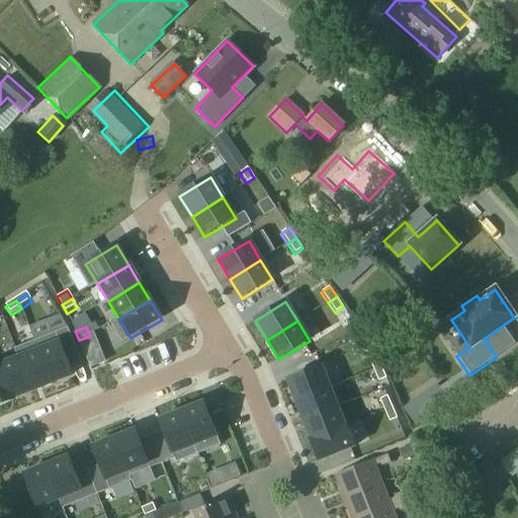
[(67,362),(79,358),(67,329),(55,333),(67,362)]
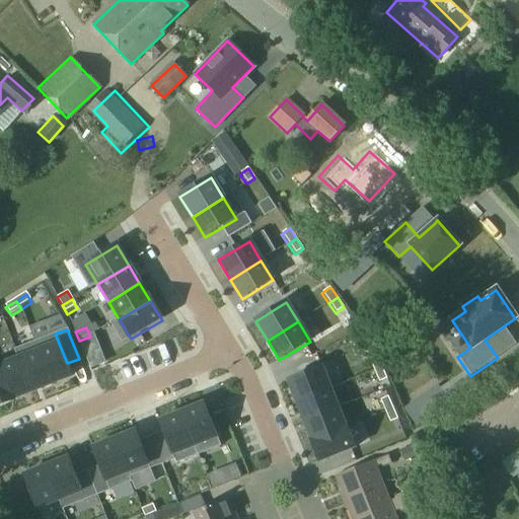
[(55,334),(33,343),(51,385),(72,376),(67,363),(55,334)]
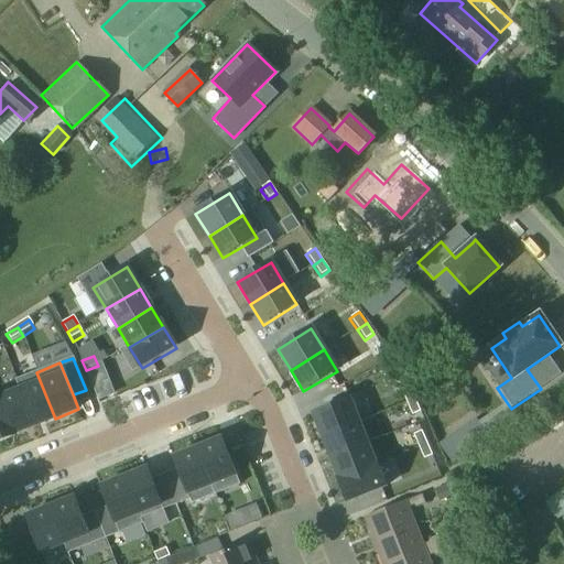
[(36,372),(15,380),(20,390),(34,426),(55,419),(36,372)]
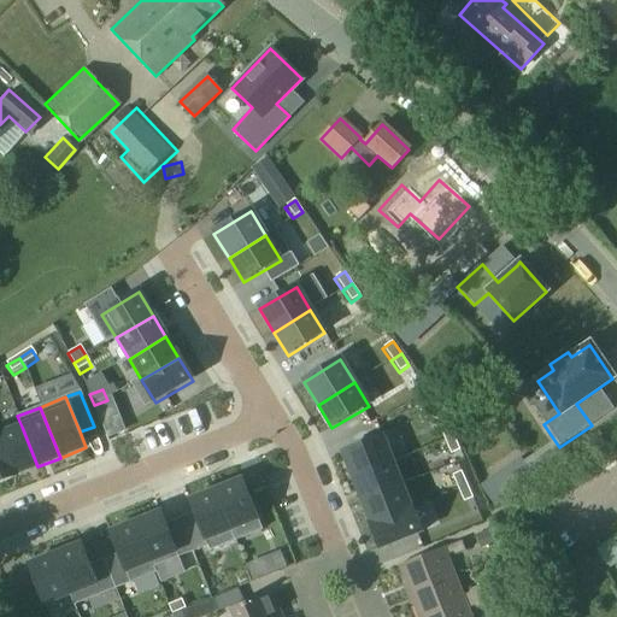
[(106,438),(122,432),(117,418),(104,423),(101,424),(106,438)]
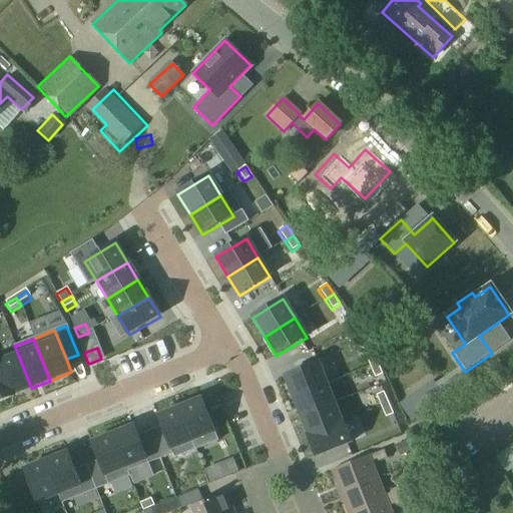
[(374,353),(365,357),(369,368),(379,364),(374,353)]
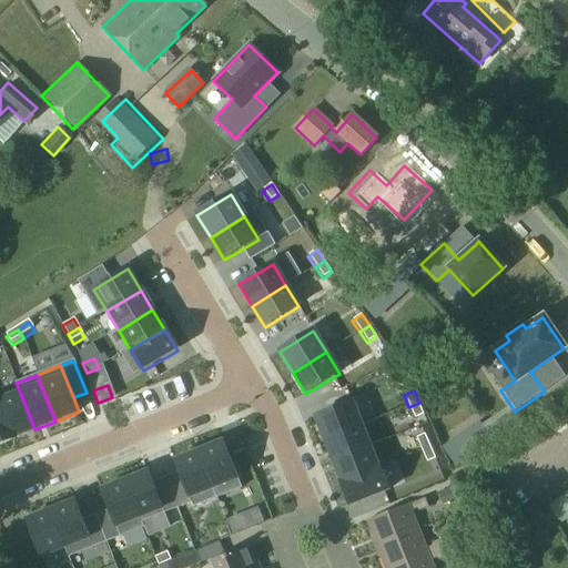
[(0,404),(13,438),(34,429),(20,393),(19,393),(0,401),(0,404)]
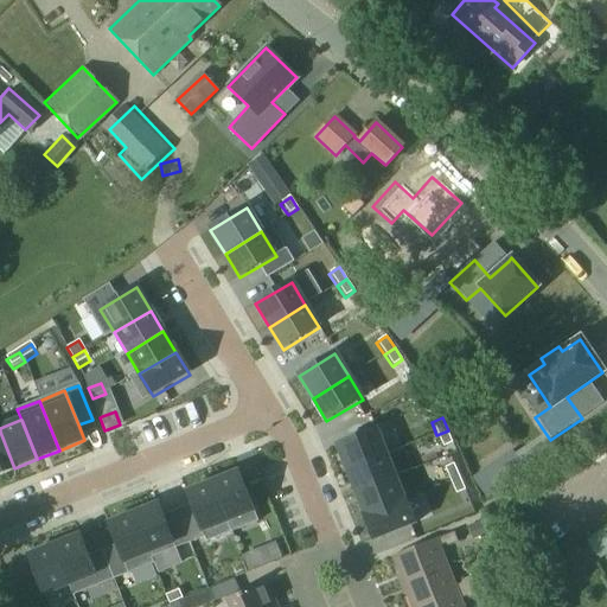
[(357,438),(338,446),(347,471),(387,455),(377,430),(357,438)]
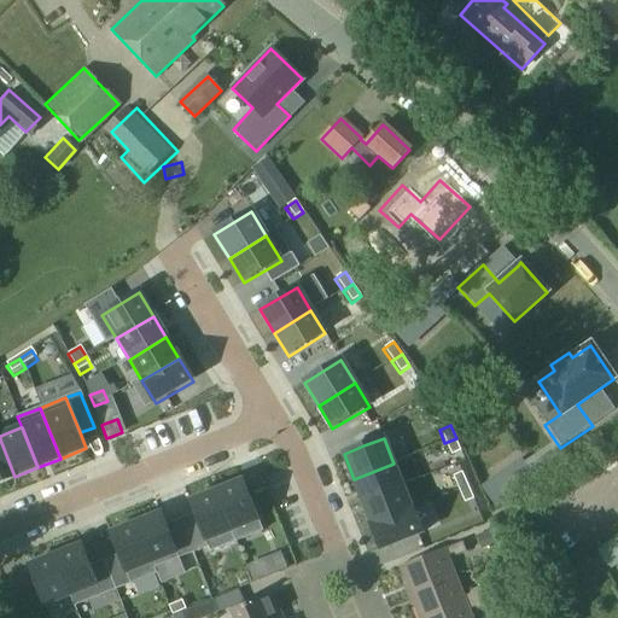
[(456,438),(444,443),(450,456),(461,452),(456,438)]
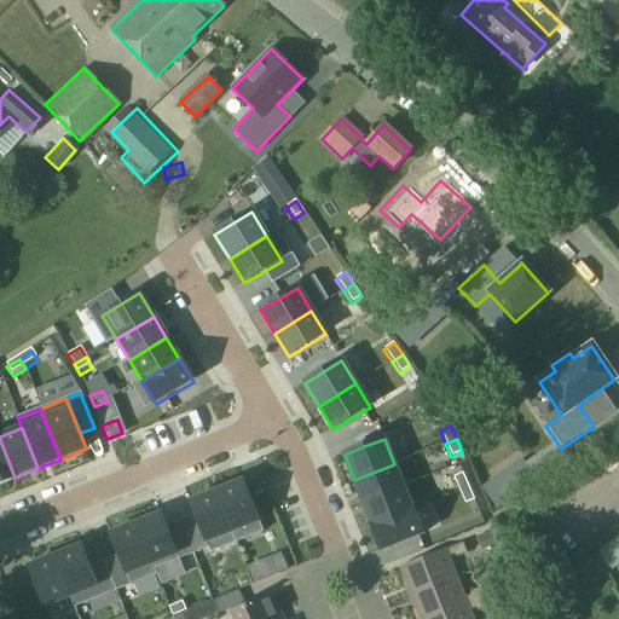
[(0,482),(15,478),(0,440),(0,482)]
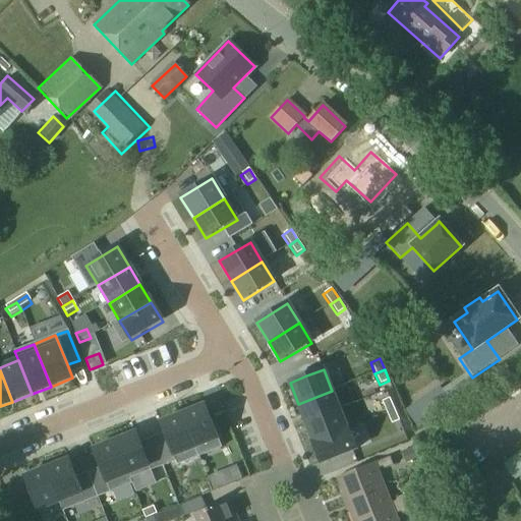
[(417,403),(427,418),(450,401),(443,391),(440,387),(417,403)]
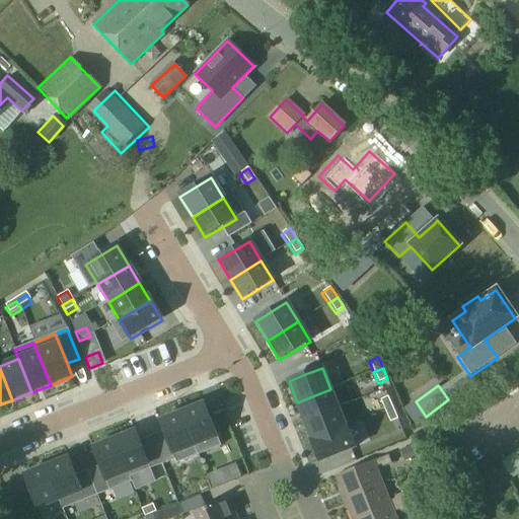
[(330,389),(297,402),(305,422),(339,409),(330,389)]
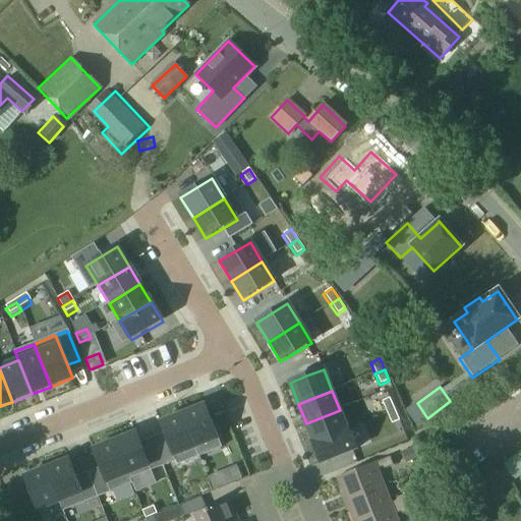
[(392,398),(383,402),(387,413),(397,409),(392,398)]
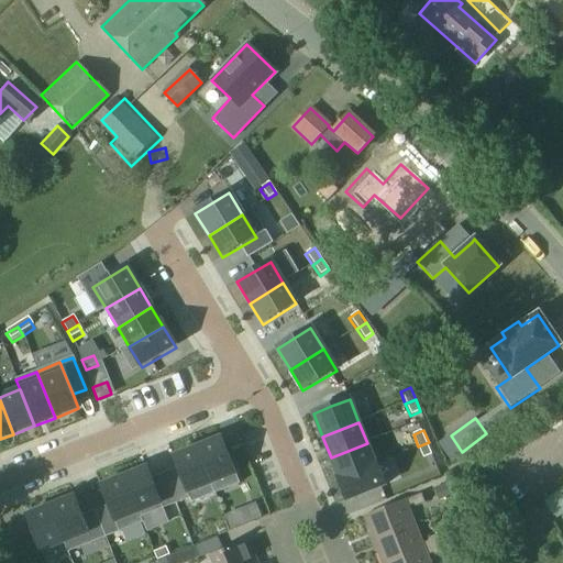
[(222,439),(198,449),(212,485),(236,475),(229,456),(222,439)]
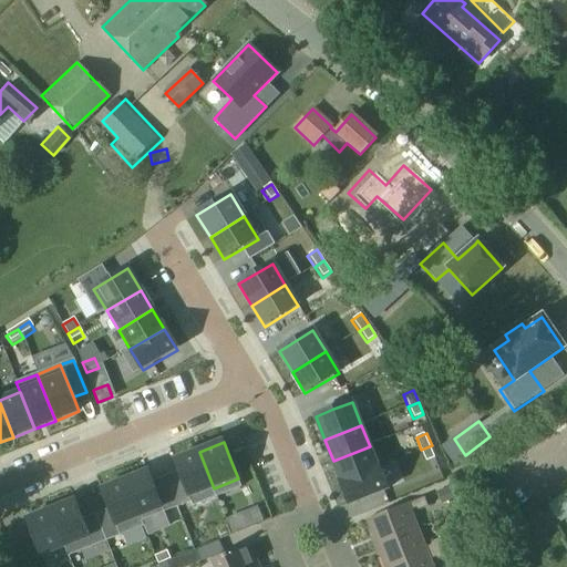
[(432,445),(421,450),(426,462),(436,457),(432,445)]
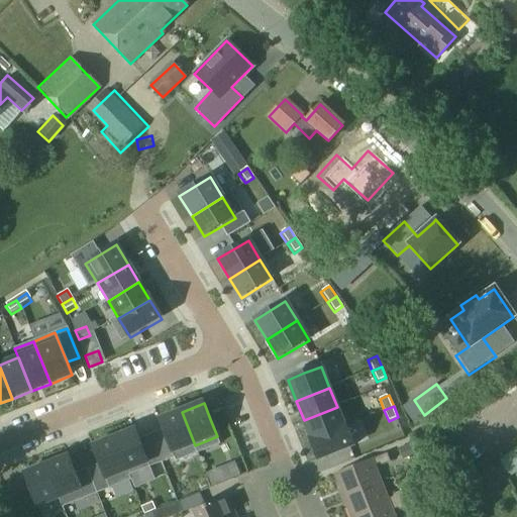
[(337,407),(304,420),(311,439),(344,426),(337,407)]
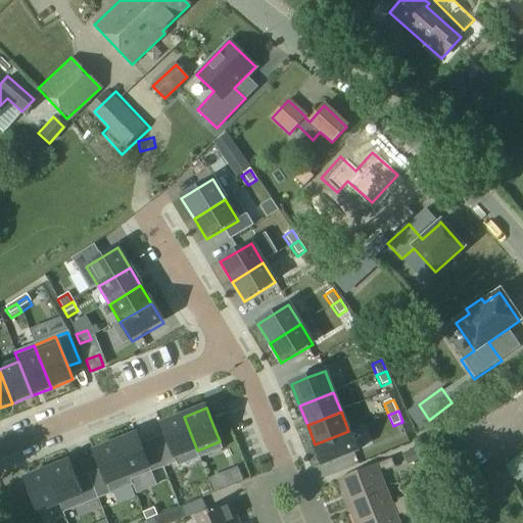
[(184,417),(161,426),(168,442),(175,460),(197,450),(184,417)]
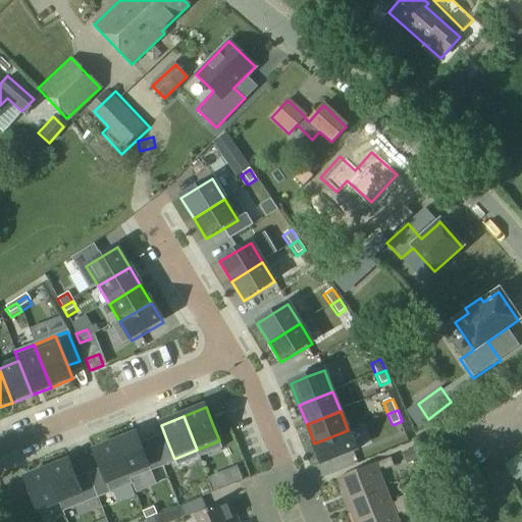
[(348,430),(314,444),(323,465),(357,451),(348,430)]
